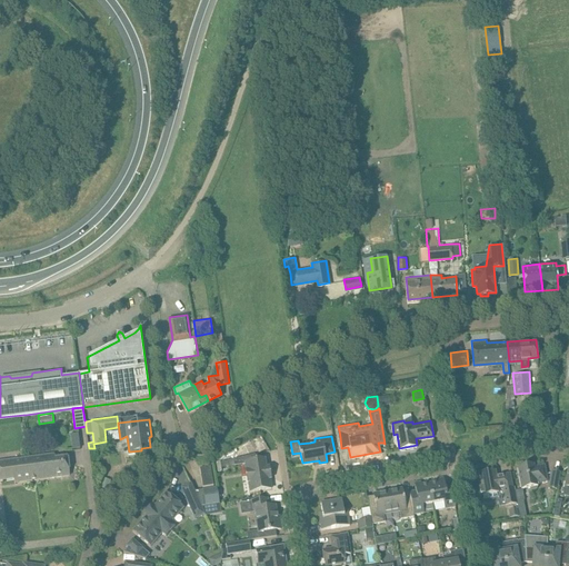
[(55,453),(30,456),(33,478),(69,473),(67,455),(55,457),(55,453)]
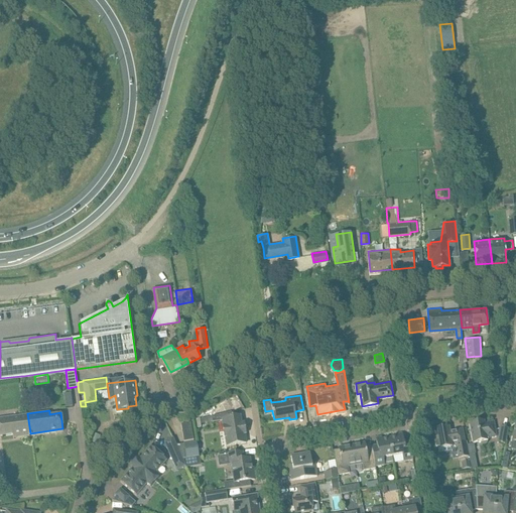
[(226,435),(227,443),(246,440),(245,432),(245,431),(244,421),(241,421),(240,414),(232,415),(231,410),(212,414),(213,420),(223,418),(224,424),(223,424),(225,435),(226,435)]
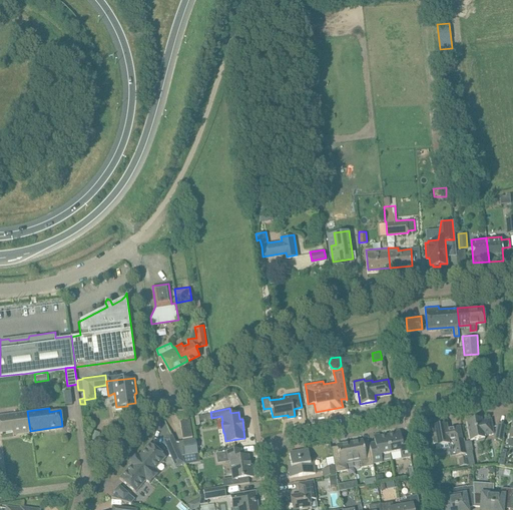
[(30,431),(27,411),(0,414),(0,431),(13,430),(13,433),(30,431)]
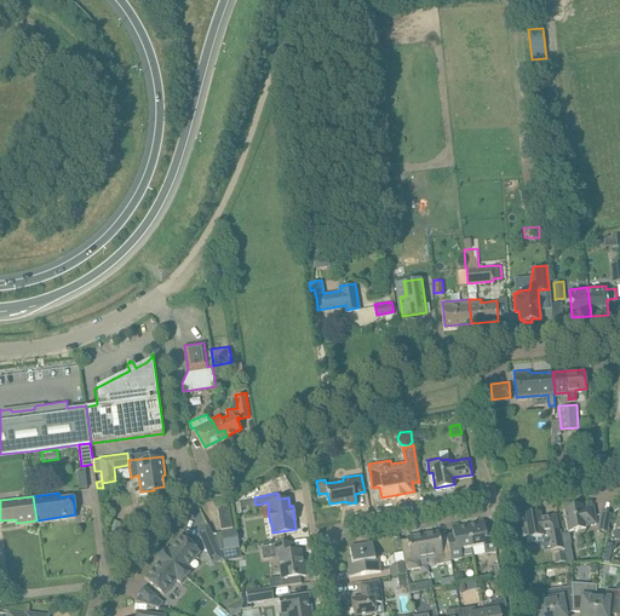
[(597,522),(596,516),(593,504),(583,506),(581,504),(563,506),(568,530),(577,529),(578,531),(580,531),(584,530),(585,529),(585,528),(586,527),(585,524),(597,522)]
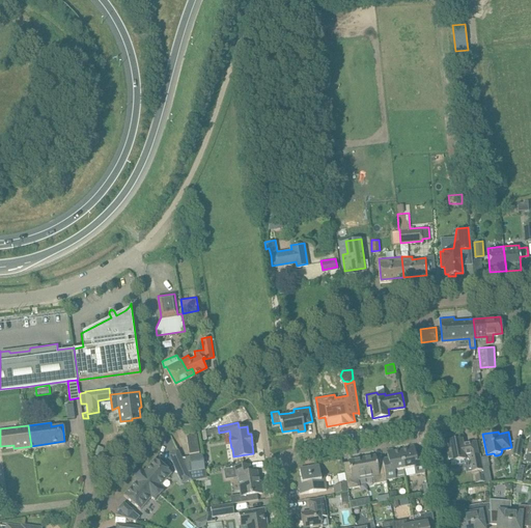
[(187,435),(189,452),(199,451),(196,434),(187,435)]
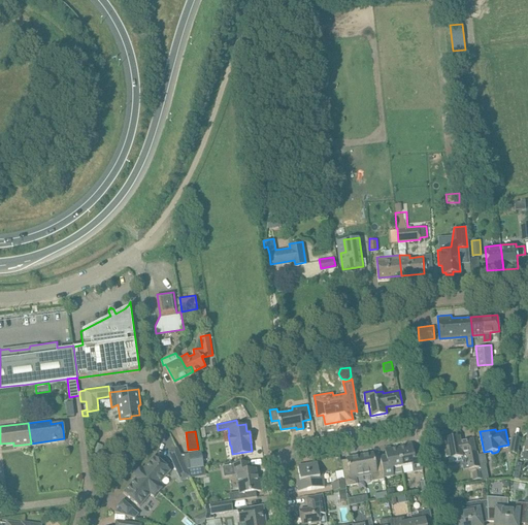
[(517,453),(520,436),(512,434),(508,451),(517,453)]
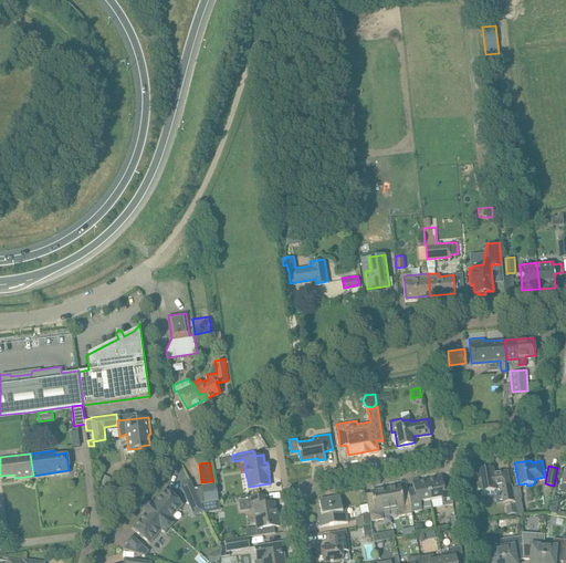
[(478,480),(475,481),(478,491),(480,501),(496,498),(502,497),(503,501),(515,499),(512,482),(510,482),(509,479),(507,469),(493,471),(492,467),(475,470),(478,480)]
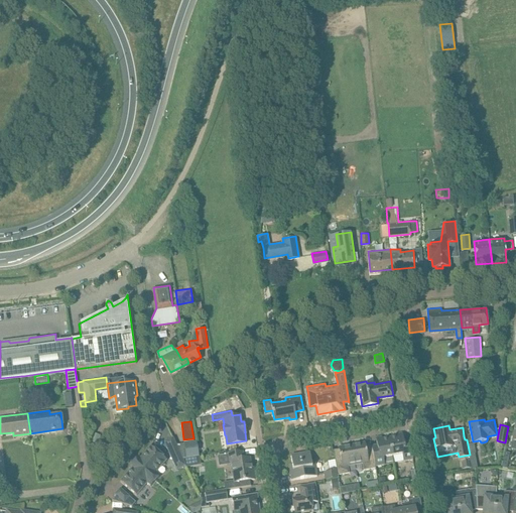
[(402,433),(389,436),(392,454),(394,461),(403,460),(412,458),(409,437),(403,438),(402,433)]
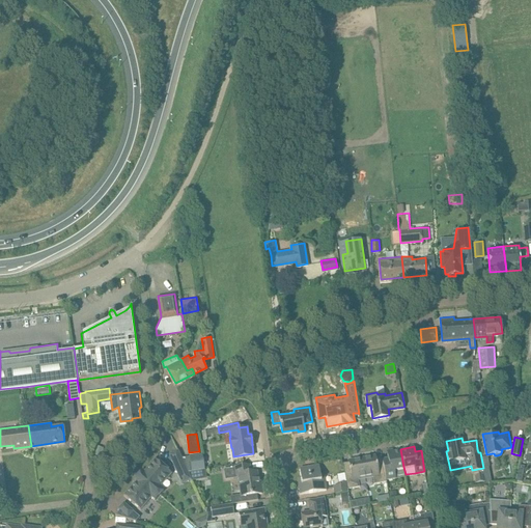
[(383,460),(383,464),(386,478),(395,476),(394,469),(403,467),(400,449),(387,451),(388,456),(382,457),(383,459),(382,459),(382,460),(383,460)]
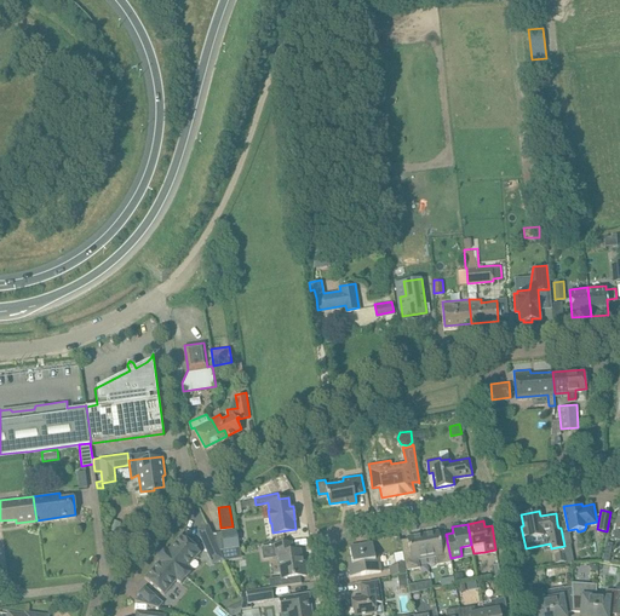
[(239,546),(236,528),(212,531),(217,542),(219,548),(239,546)]
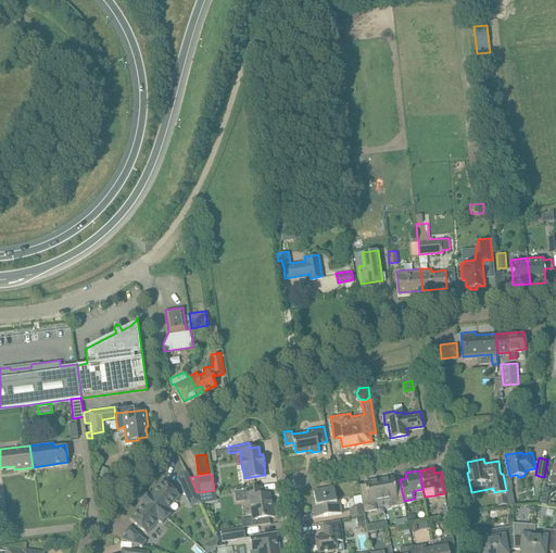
[(393,475),(379,478),(382,499),(390,498),(392,505),(404,503),(404,501),(401,486),(395,487),(393,475)]
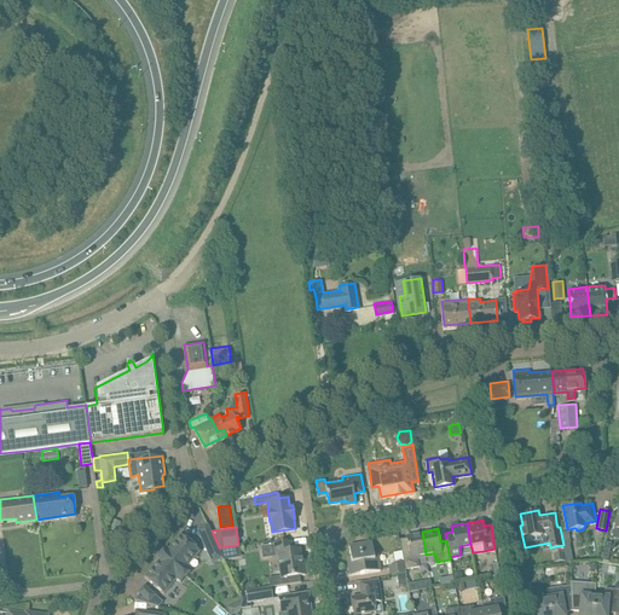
[(209,529),(200,533),(209,553),(219,549),(210,529),(209,529)]
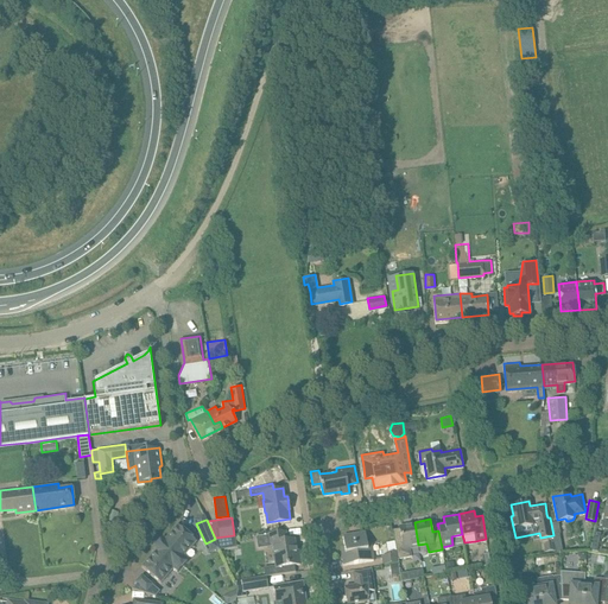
[(196,539),(177,522),(162,541),(159,539),(157,542),(183,564),(189,558),(184,553),(196,539)]
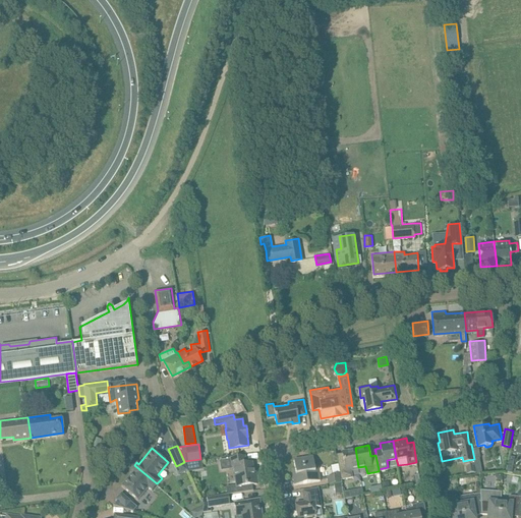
[(340,471),(341,478),(353,475),(351,469),(358,467),(355,448),(342,450),(344,461),(338,462),(340,471)]
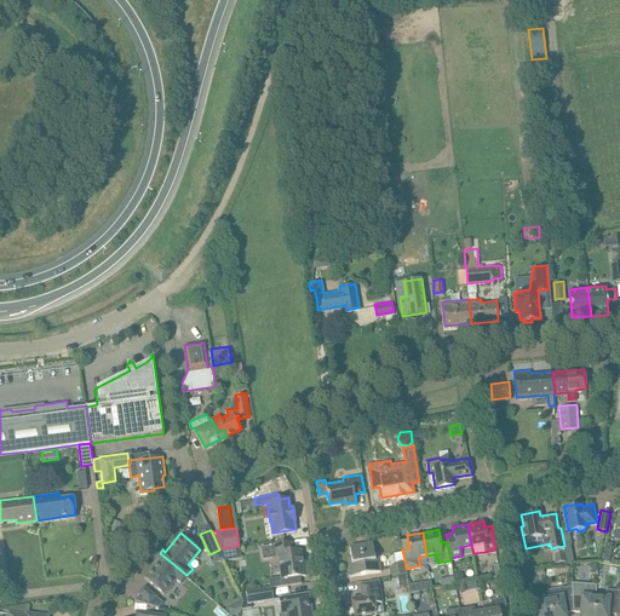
[(273,543),(260,545),(262,556),(275,553),(279,552),(282,577),(294,575),(306,574),(303,556),(300,557),(299,548),(292,550),(291,540),(279,542),(273,543)]
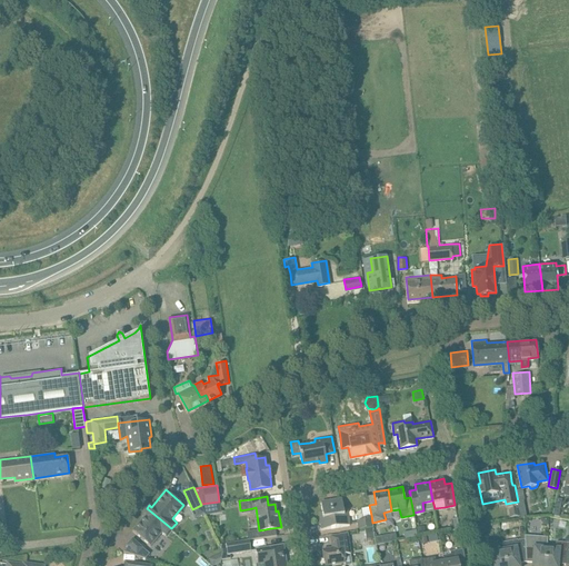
[(350,523),(349,523),(348,512),(345,513),(341,497),(321,500),(323,516),(320,516),(321,527),(350,523)]
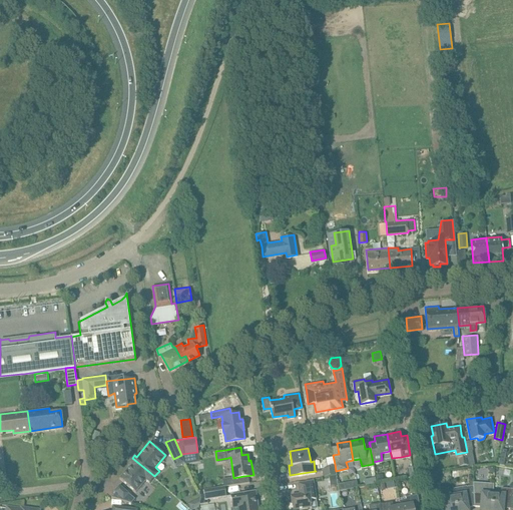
[(154,476),(132,458),(131,460),(132,461),(119,476),(135,490),(146,478),(150,481),(154,476)]
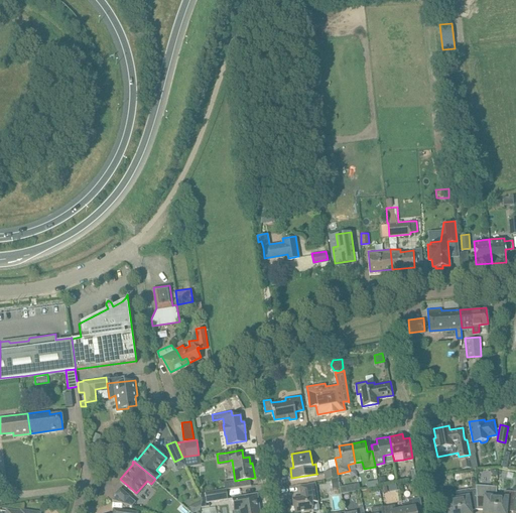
[(329,470),(324,471),(325,479),(338,477),(338,474),(337,467),(328,468),(329,470)]
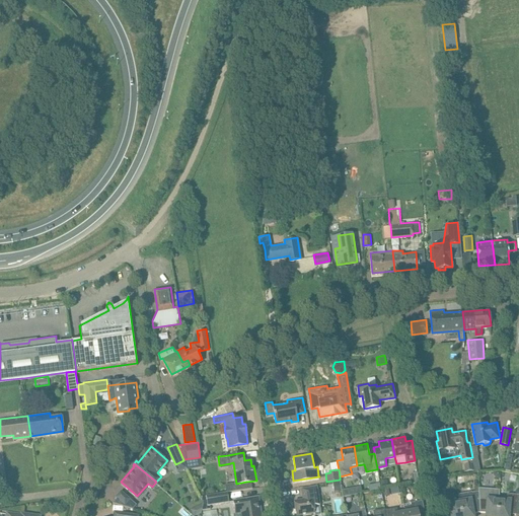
[(411,477),(411,482),(419,481),(417,470),(411,471),(412,476),(411,477)]
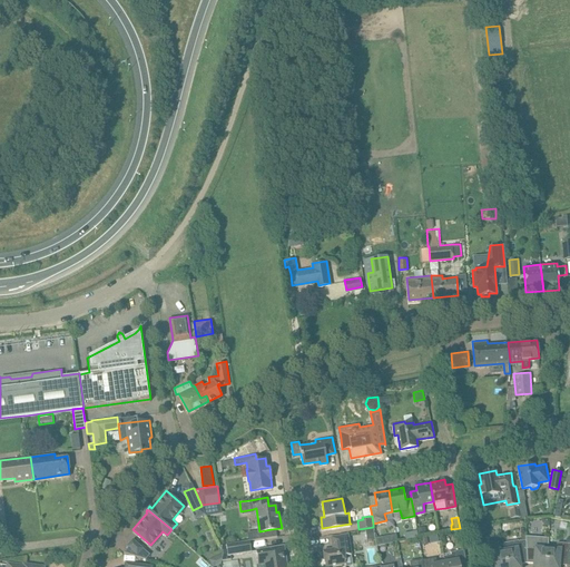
[(347,533),(342,534),(331,536),(333,548),(323,549),(325,566),(346,563),(344,554),(351,553),(347,533)]
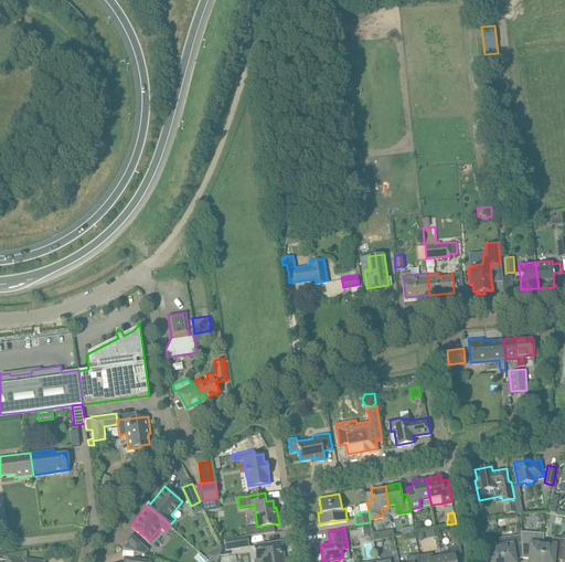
[(518,534),(499,538),(500,544),(503,561),(514,561),(514,558),(522,555),(520,528),(515,528),(518,534)]
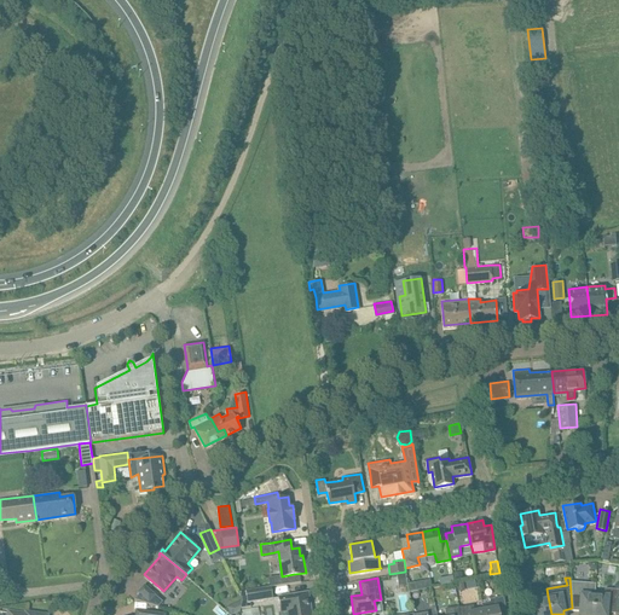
[(573,580),(573,578),(570,578),(572,608),(579,609),(578,614),(593,614),(595,593),(596,581),(573,580)]
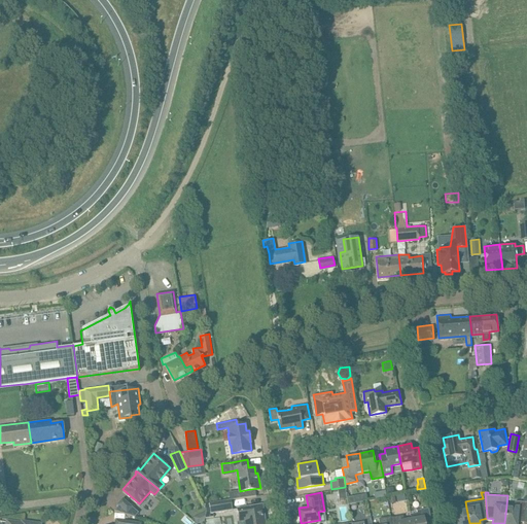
[(504,523),(517,523),(518,520),(523,521),(526,498),(526,493),(525,493),(523,500),(515,499),(514,505),(506,505),(504,523)]
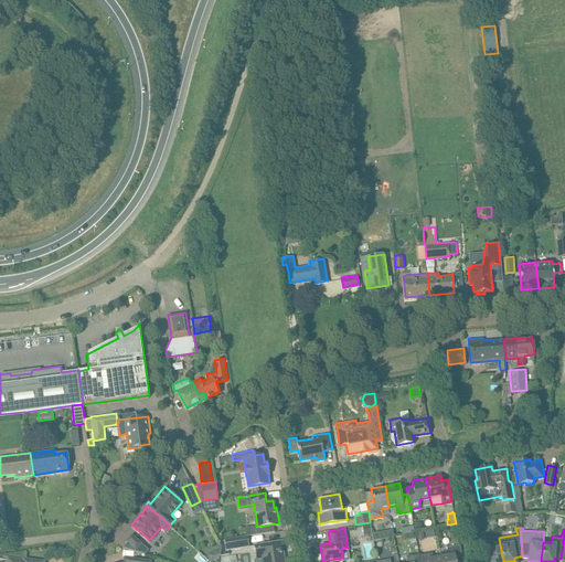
[(126,540),(123,547),(145,553),(148,548),(131,533),(126,540)]
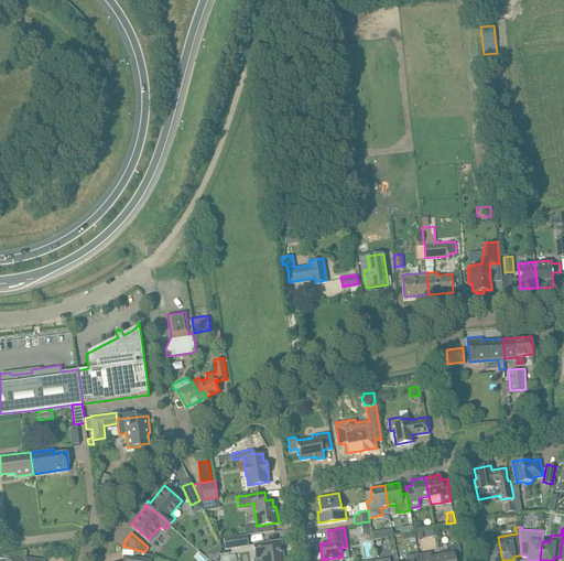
[(248,545),(247,533),(217,538),(220,545),(220,546),(219,553),(229,551),(228,548),(248,545)]
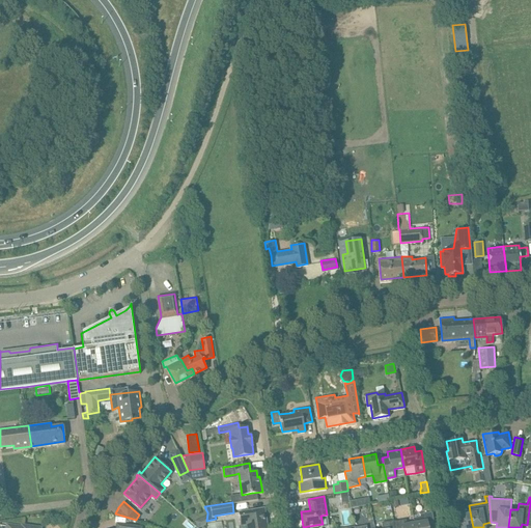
[(453,527),(457,527),(460,527),(473,527),(470,511),(463,512),(462,506),(450,508),(453,527)]
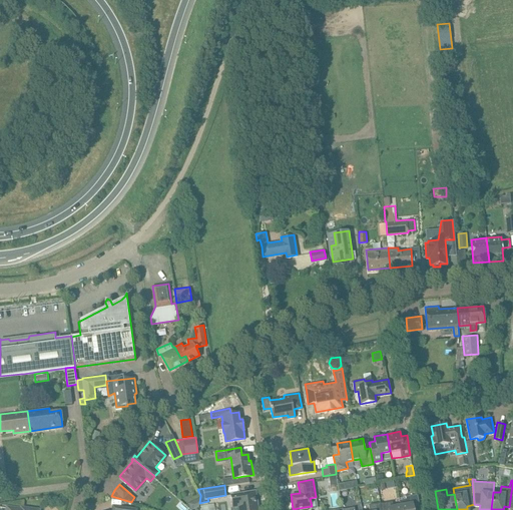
[(232,506),(230,507),(230,509),(259,509),(255,490),(245,491),(230,493),(232,506)]
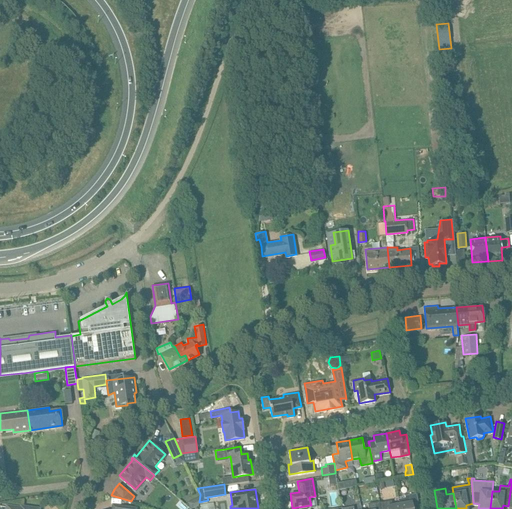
[(398,498),(399,503),(400,508),(419,508),(416,492),(405,494),(405,496),(398,498)]
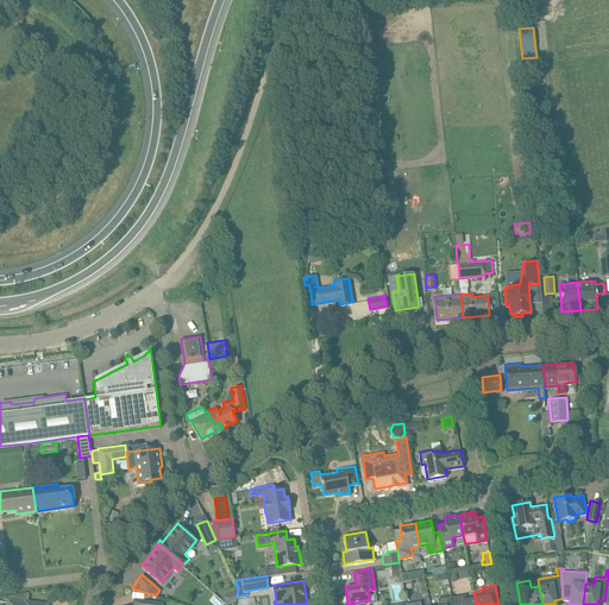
[(238,587),(227,592),(232,600),(237,598),(237,597),(238,588),(238,587)]
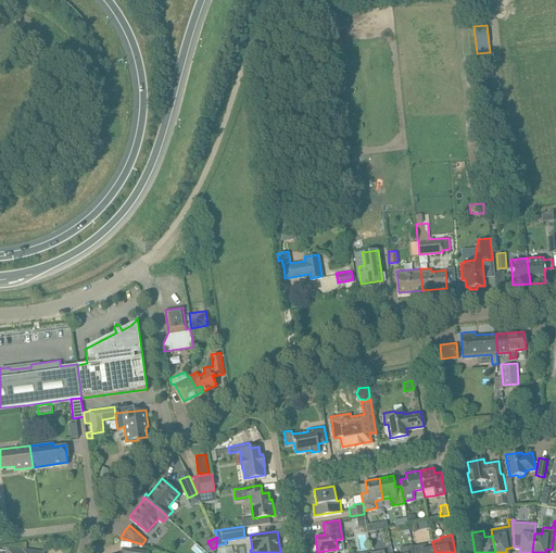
[(412,543),(413,552),(434,552),(433,547),(426,549),(425,542),(413,544),(412,543)]
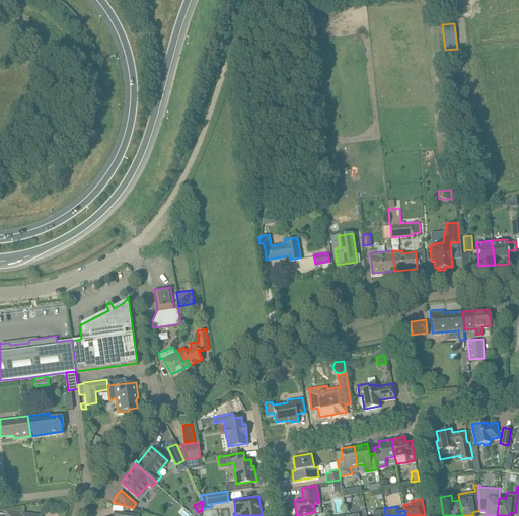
[(373,515),(385,515),(384,507),(373,509),(373,515)]
